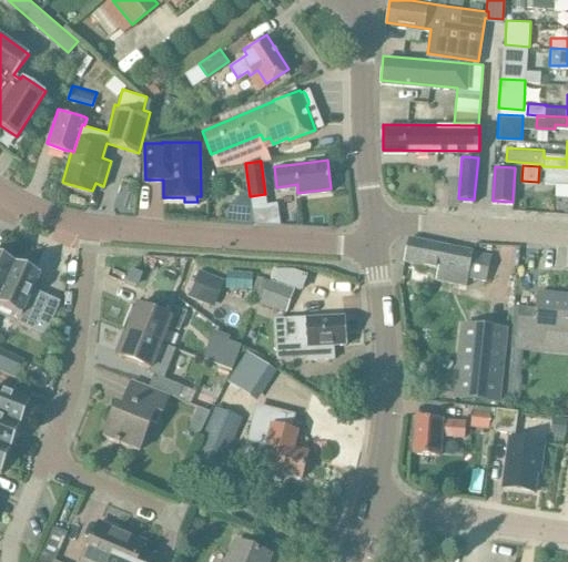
[(567,167),(545,166),(544,180),(567,182),(567,167)]
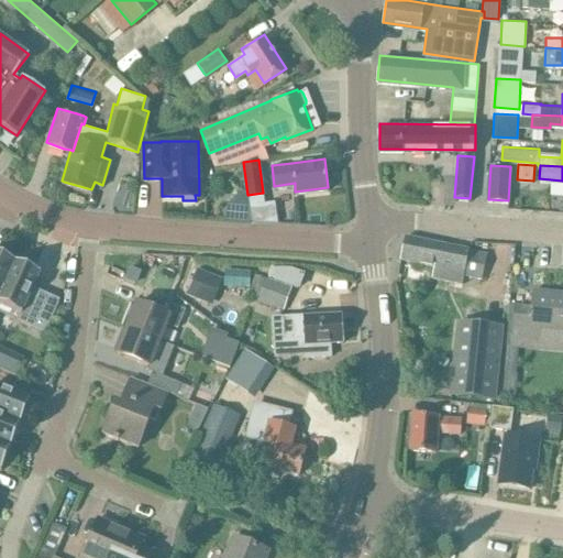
[(432,274),(462,281),(464,273),(482,276),(487,251),(405,233),(399,256),(434,264),(432,274)]
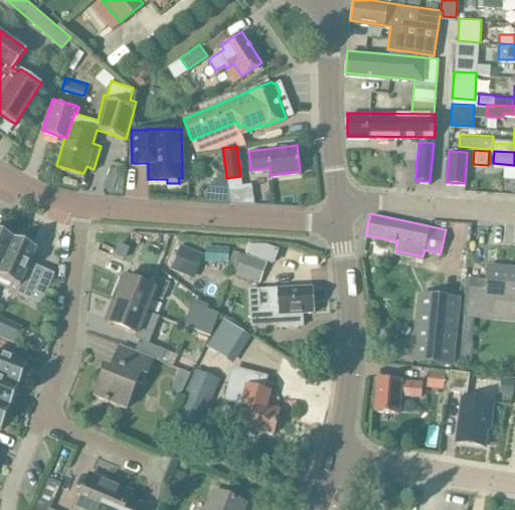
[(0,269),(15,236),(0,229),(0,269)]
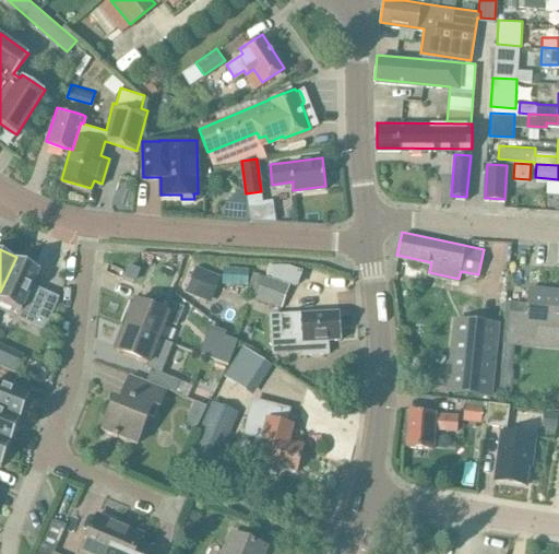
[(16,257),(0,292),(0,308),(45,329),(58,299),(32,287),(40,268),(16,257)]
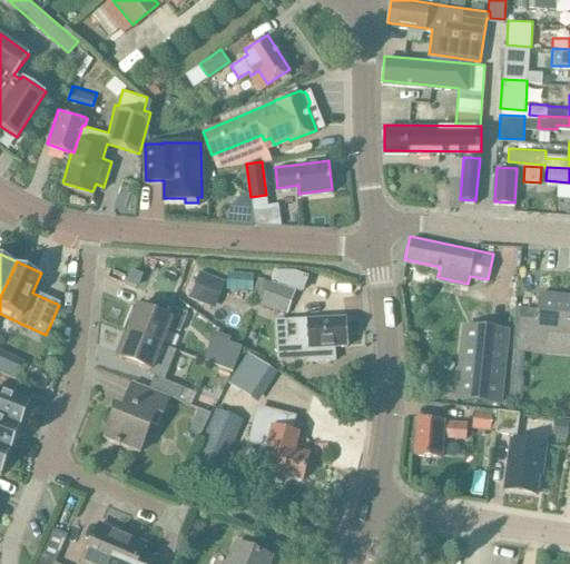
[(214,305),(225,278),(198,268),(188,295),(214,305)]
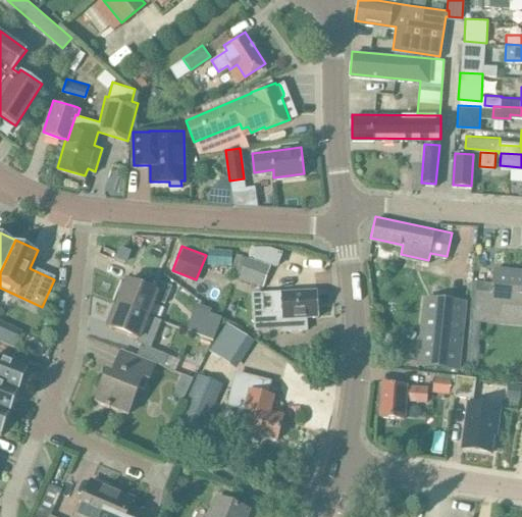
[(239,276),(263,286),(271,263),(247,254),(246,256),(236,252),(229,270),(239,274),(239,276)]
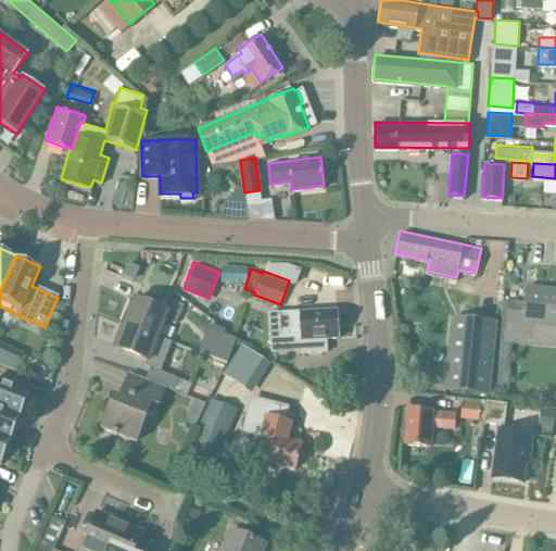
[(505,332),(532,335),(533,323),(555,325),(555,287),(527,284),(526,300),(509,298),(505,332)]
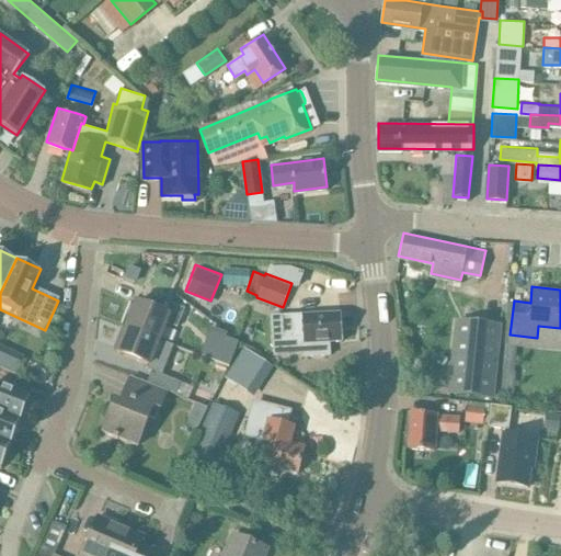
[(127,325),(160,337),(167,319),(178,325),(185,306),(174,301),(169,313),(137,299),(127,325)]
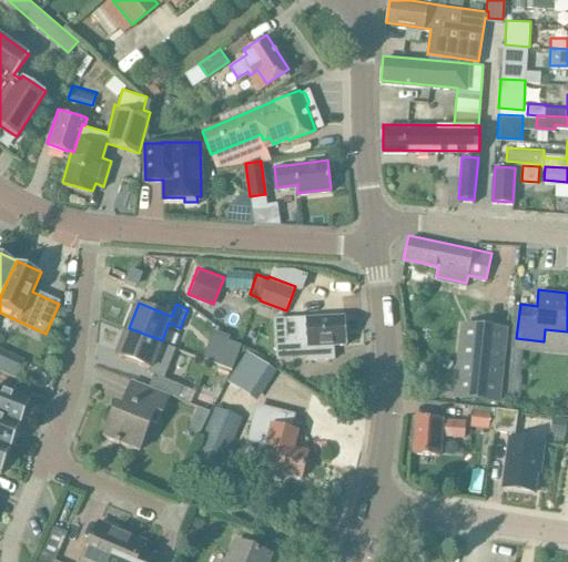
[(307,316),(307,315),(286,316),(287,340),(308,339),(310,357),(335,356),(334,343),(347,341),(345,314),(307,316)]
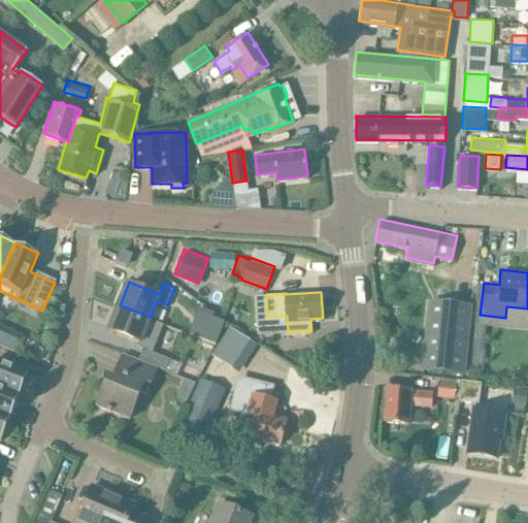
[(469,305),(431,301),(424,366),(462,370),(469,305)]
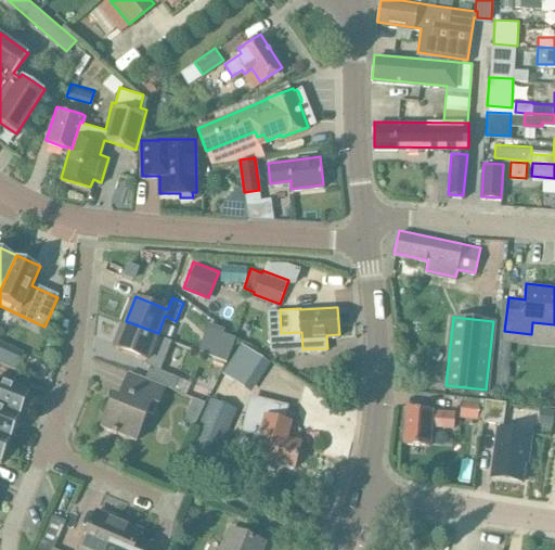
[(158,333),(126,321),(116,345),(146,358),(144,362),(160,369),(172,340),(158,333)]
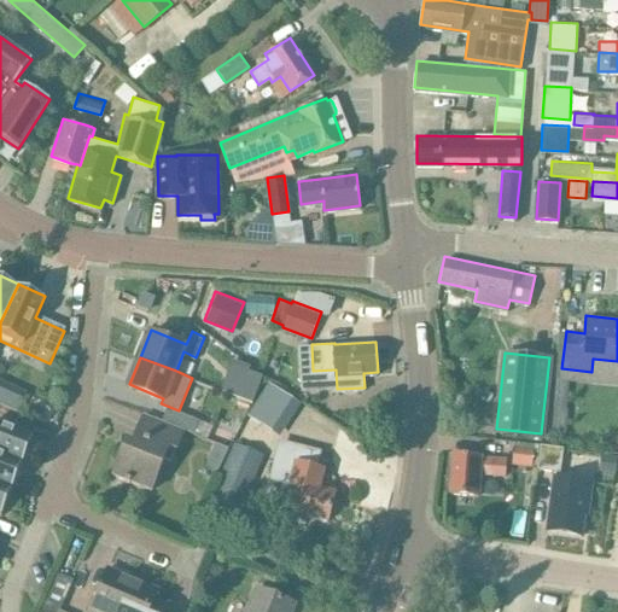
[(184,427),(210,438),(215,425),(179,411),(167,406),(162,419),(184,427)]
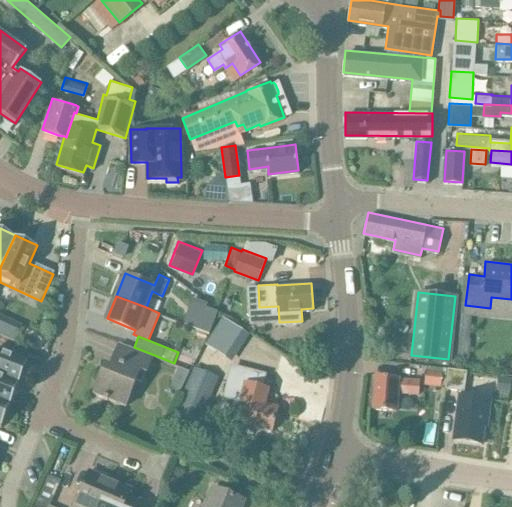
[(95,392),(126,405),(136,379),(142,381),(152,354),(134,347),(133,349),(119,343),(110,365),(106,364),(95,392)]
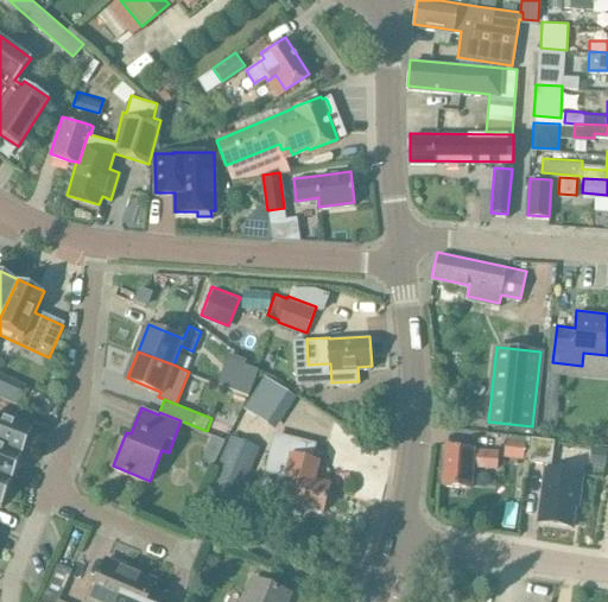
[(0,444),(23,454),(33,429),(0,414),(0,444)]
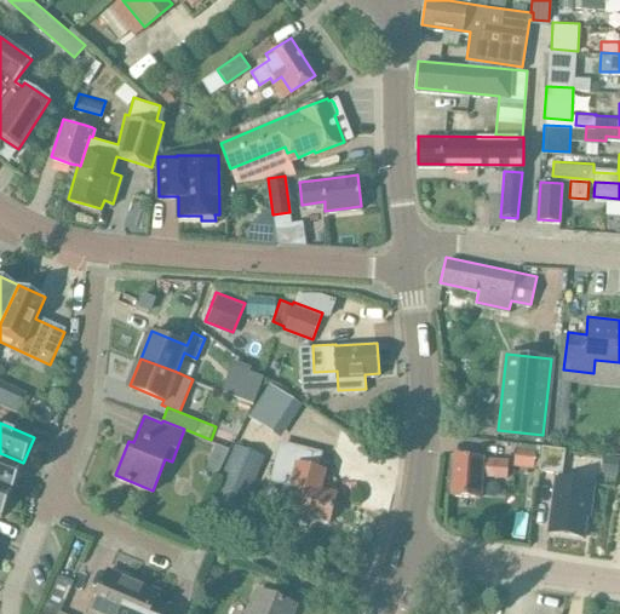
[(204,469),(216,474),(229,446),(216,441),(204,469)]
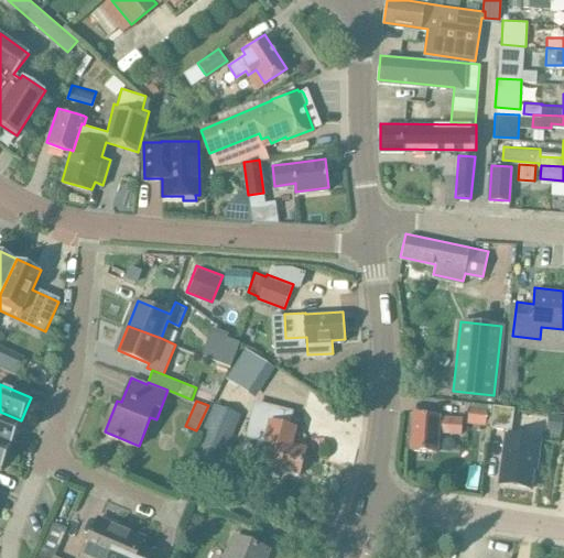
[(279,468),(300,473),(306,445),(292,441),(296,425),(289,423),(292,408),(263,401),(259,416),(271,419),(267,437),(272,438),(266,465),(269,466),(268,469),(278,472),(279,468)]
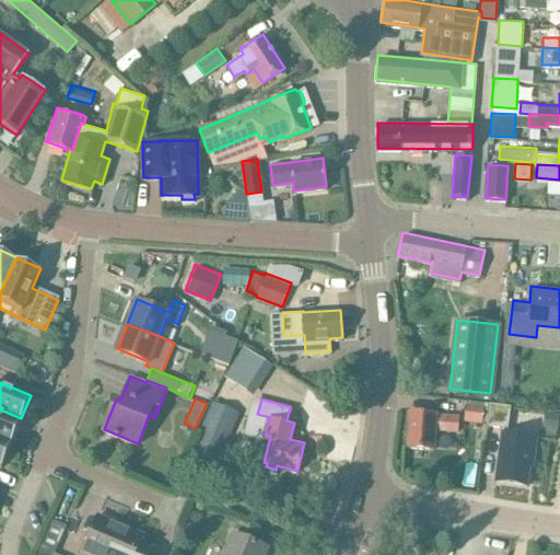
[(212,400),(186,460),(213,470),(240,411),(212,400)]
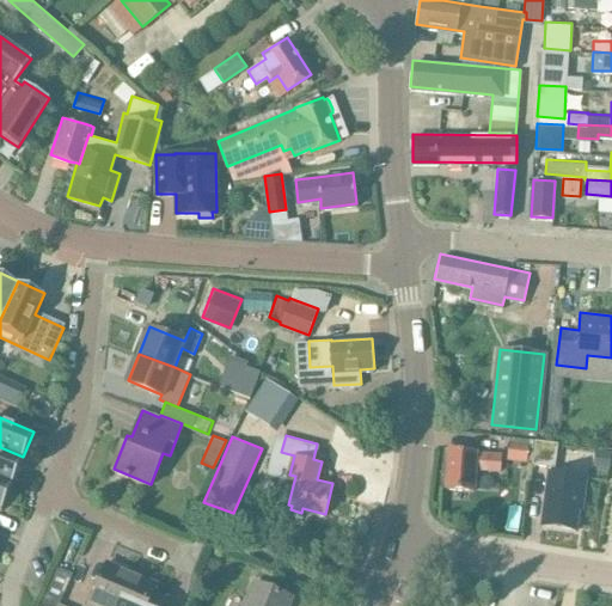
[(532,463),(555,465),(557,441),(534,438),(534,444),(532,459),(532,463)]
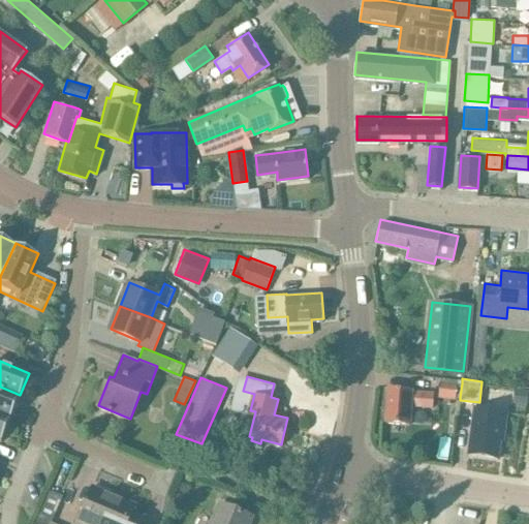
[(455,396),(460,397),(462,383),(439,380),(437,394),(455,396)]
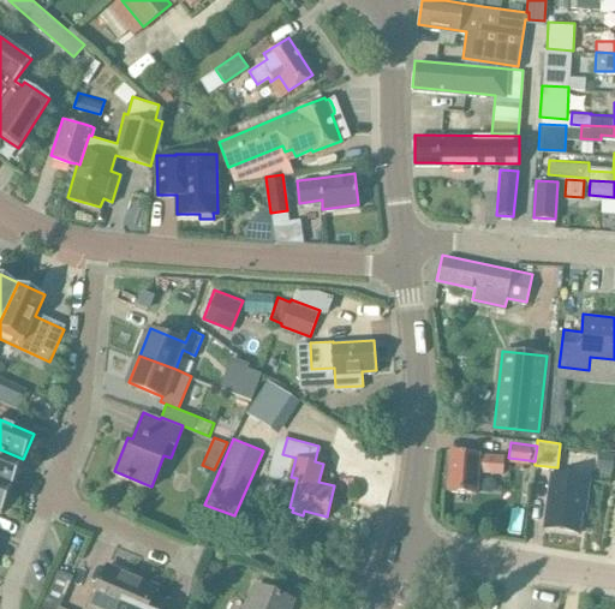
[(0,479),(12,485),(23,459),(0,449),(0,479)]
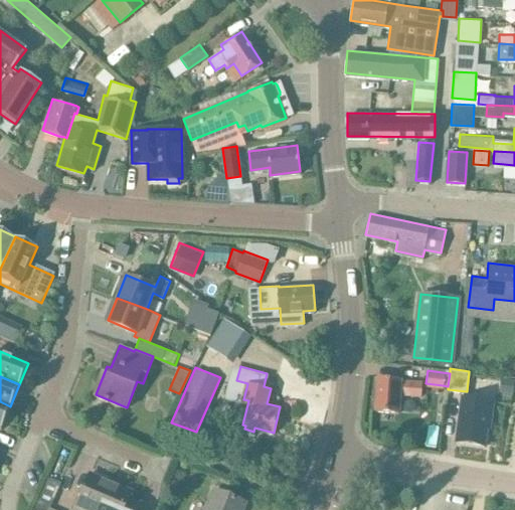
[(376,408),(398,409),(400,392),(421,393),(422,381),(401,379),(401,378),(378,376),(376,408)]
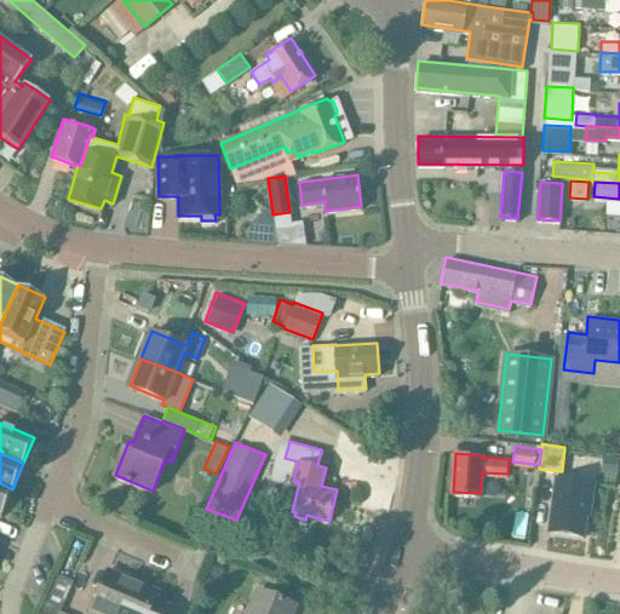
[(547,529),(584,534),(587,505),(591,506),(593,481),(555,476),(547,529)]
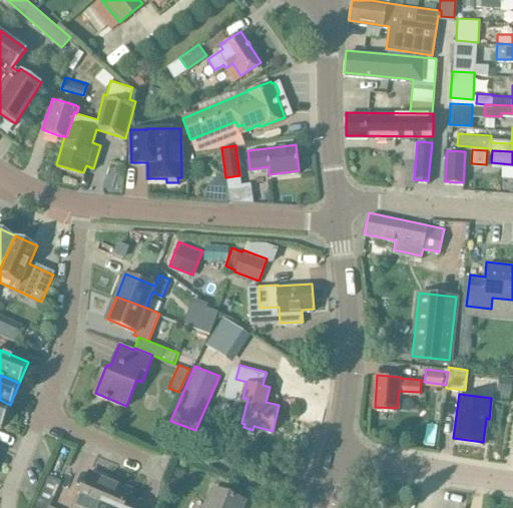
[(10,405),(0,400),(0,426),(2,427),(10,405)]
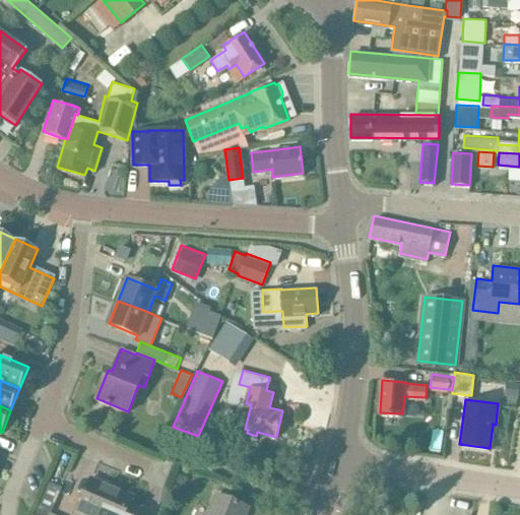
[(82,514),(99,514),(112,485),(90,475),(75,512),(82,514)]
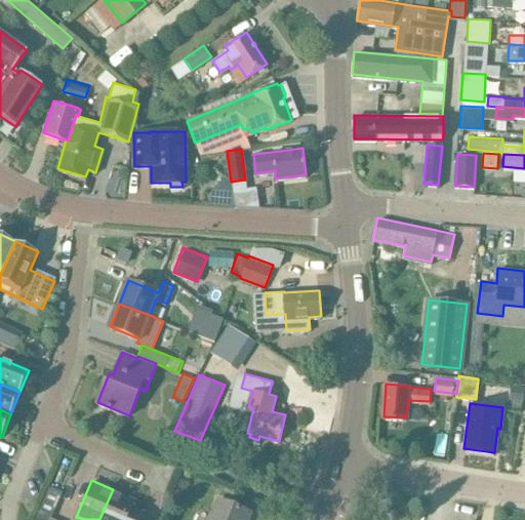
[(99,519),(138,519),(145,509),(132,504),(134,498),(113,489),(99,519)]
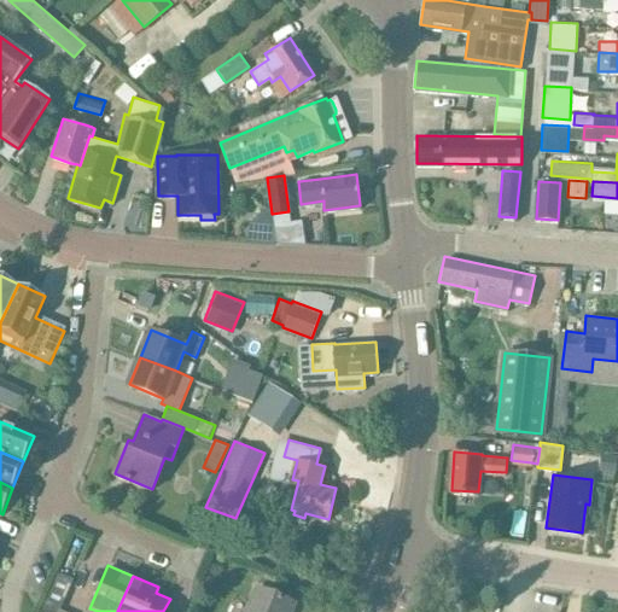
[(290,611),(295,600),(257,586),(246,611),(290,611)]
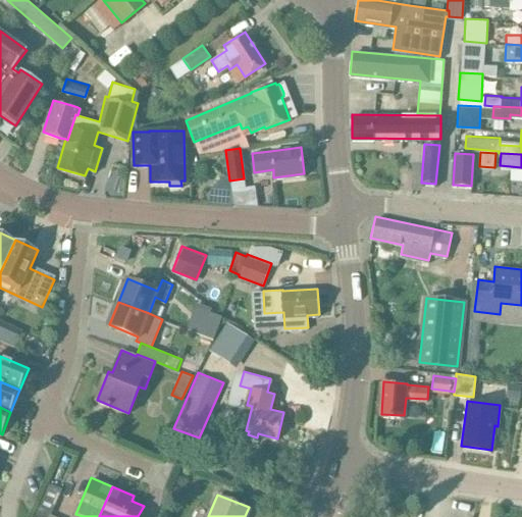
[(58,516),(50,513),(50,514),(36,507),(31,516),(58,516)]
